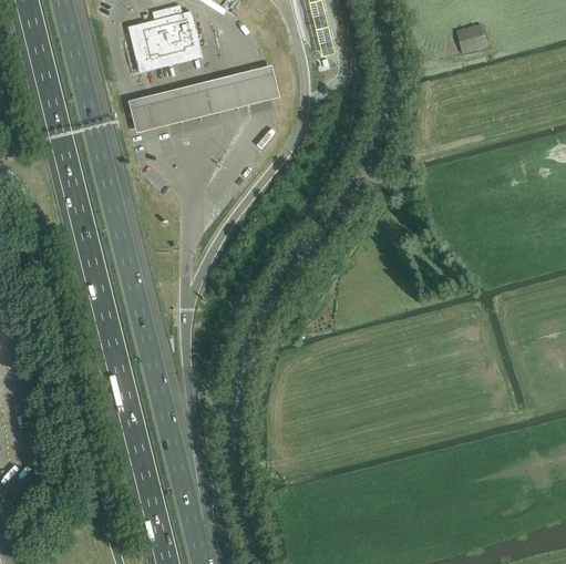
[(307,0),(320,55),(335,52),(321,0),(307,0)]
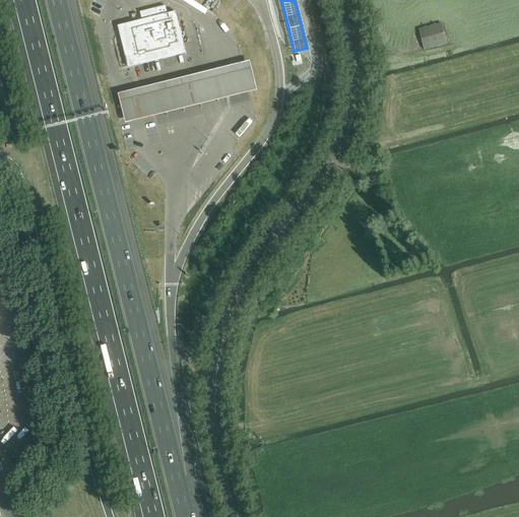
[(141,18),(123,22),(123,23),(132,58),(183,46),(175,10),(167,12),(165,4),(139,10),(141,18)]
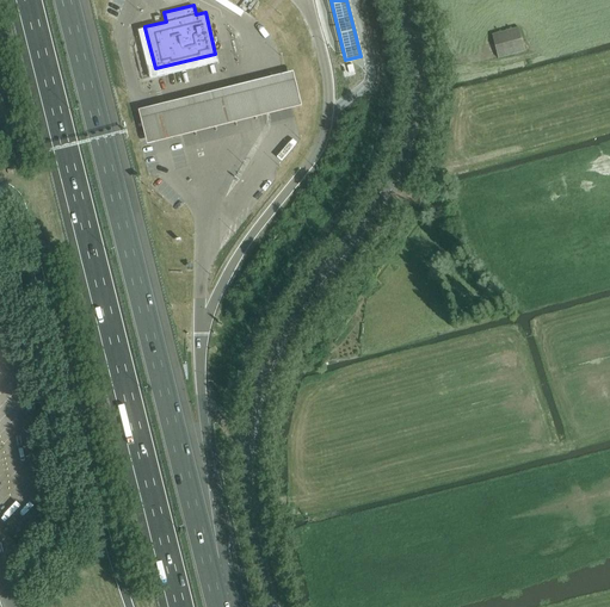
[(517,25),(491,32),(497,56),(523,49),(517,25)]
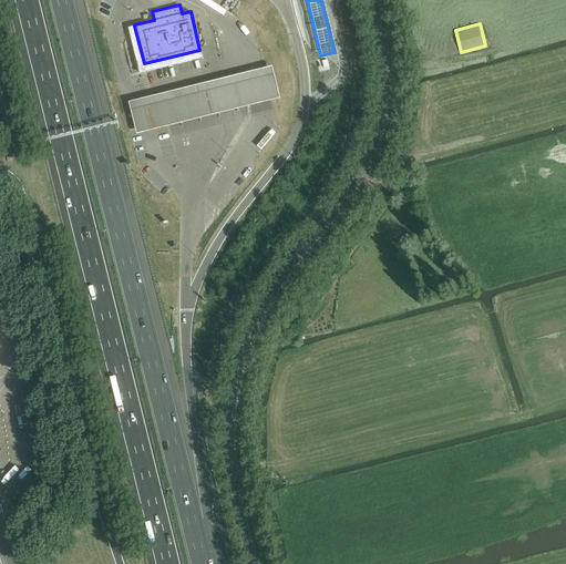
[(270,64),(127,101),(135,133),(279,98),(270,64)]
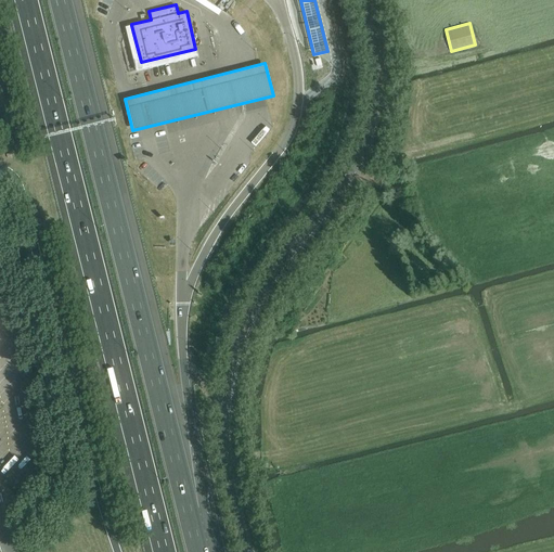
[(75,312),(82,310),(79,296),(72,298),(75,312)]
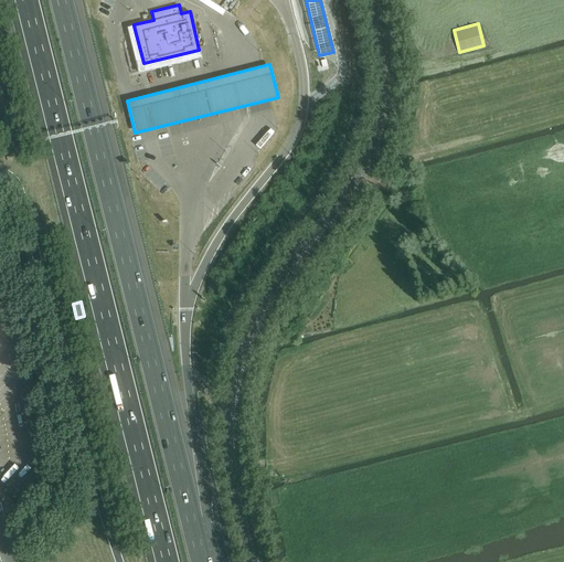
All buildings are outlined.
